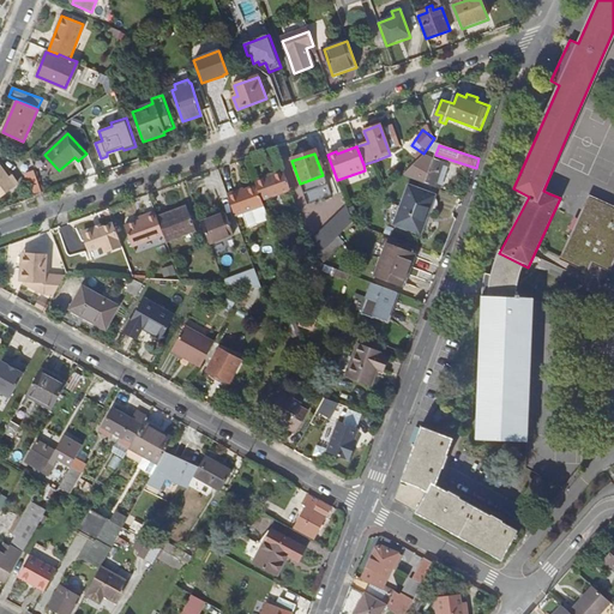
[(34,196),(42,192),(30,160),(22,162),(34,196)]
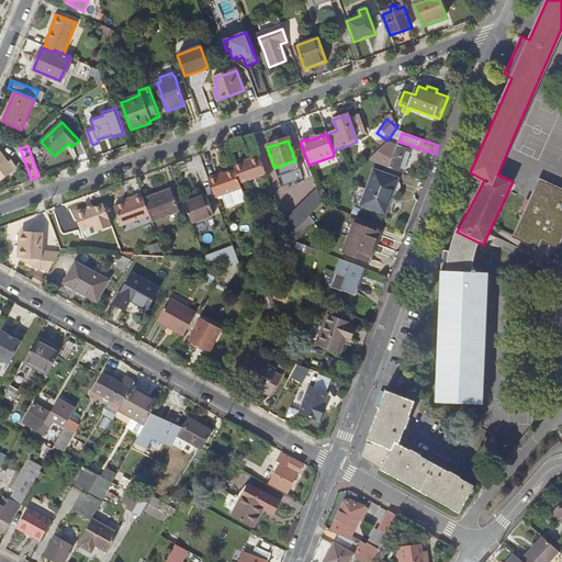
[(382,156),(378,166),(403,175),(406,165),(409,166),(411,161),(407,160),(409,152),(395,147),(391,158),(382,156)]
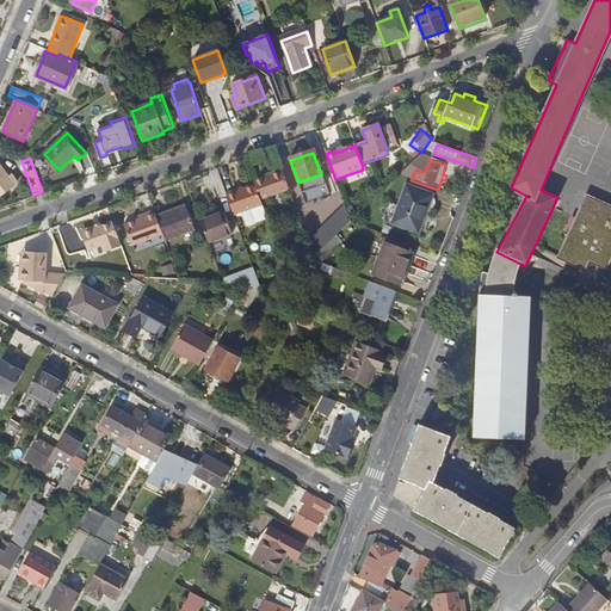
[(0,165),(0,197),(16,186),(0,165)]
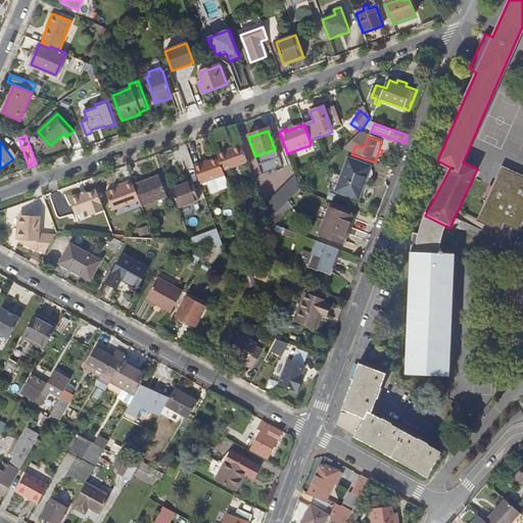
[(232,149),(226,152),(217,155),(219,159),(223,171),(247,161),(240,144),(231,148),(232,149)]
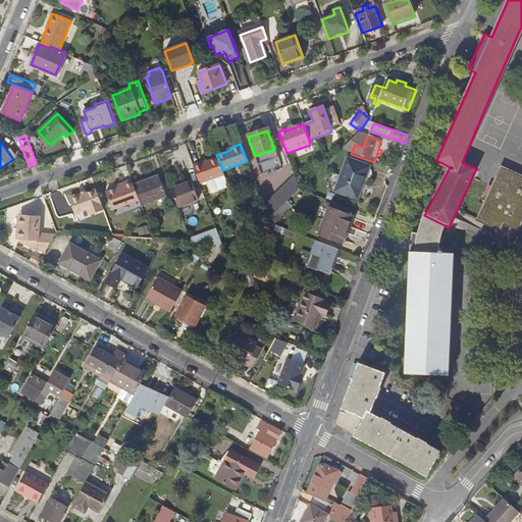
[(334,191),(356,199),(368,166),(347,158),(334,191)]
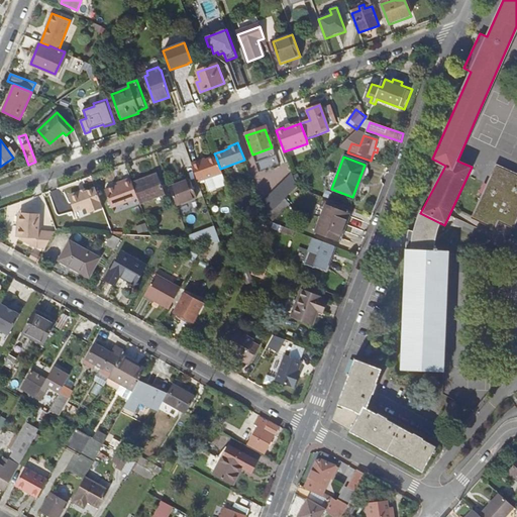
[(216,158),(205,162),(200,164),(199,162),(191,165),(197,182),(206,179),(210,191),(226,185),(220,169),(216,158)]
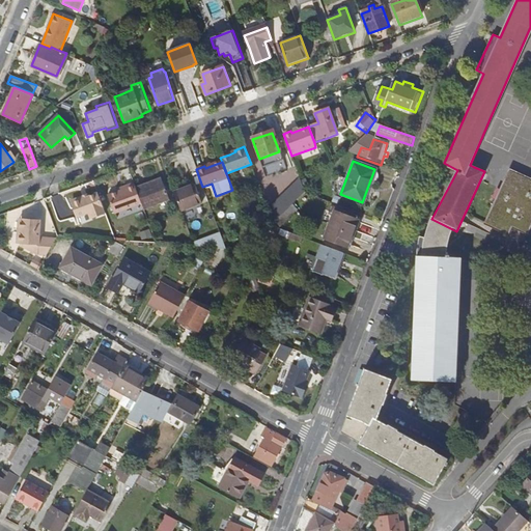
[(497,198),(485,223),(507,232),(511,225),(526,232),(530,221),(530,178),(509,169),(500,190),(506,193),(503,201),(497,198)]
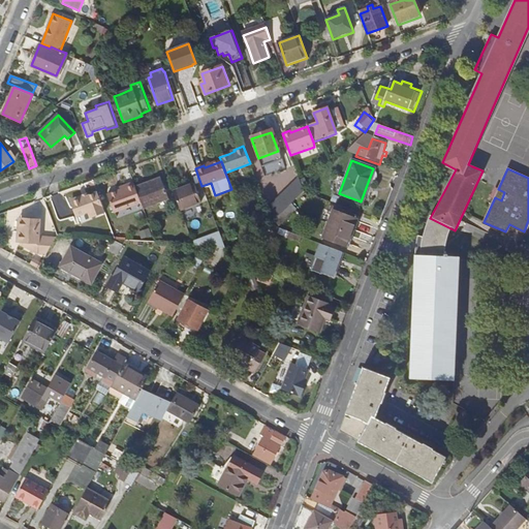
[(299,177),(267,209),(272,223),(291,205),(303,193),(304,192),(299,177)]
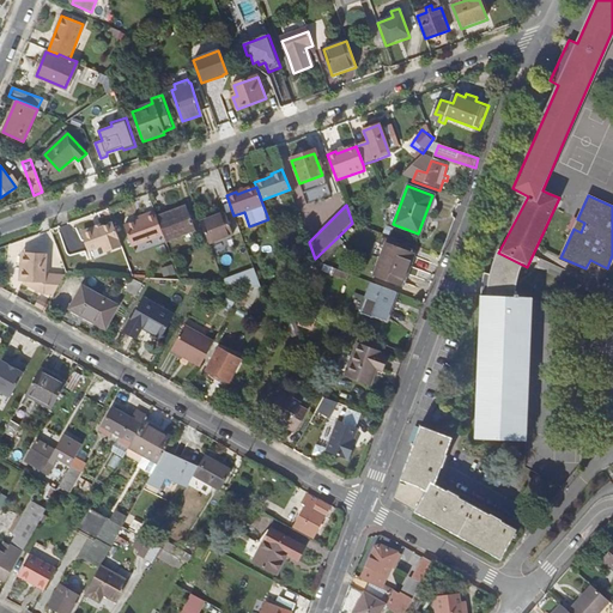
[(186,207),(157,218),(164,236),(167,242),(195,231),(186,207)]
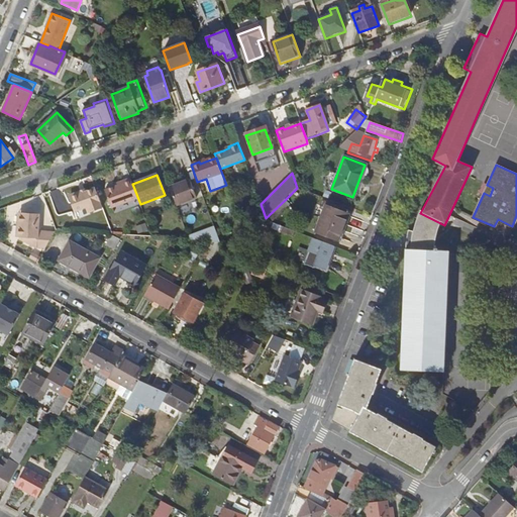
[(132,184),(130,179),(122,182),(123,184),(105,191),(111,208),(138,199),(132,184)]
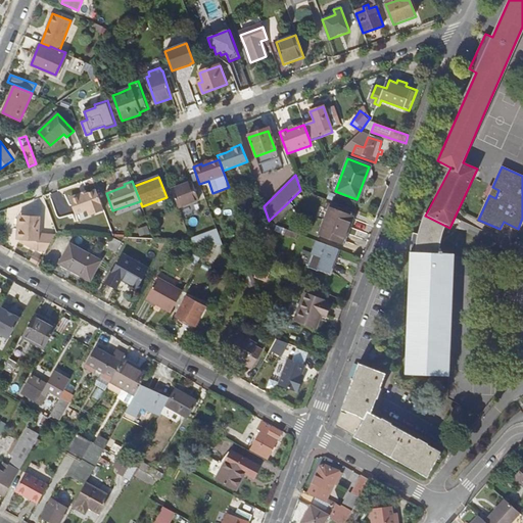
[(191,182),(171,189),(178,208),(198,201),(191,182)]
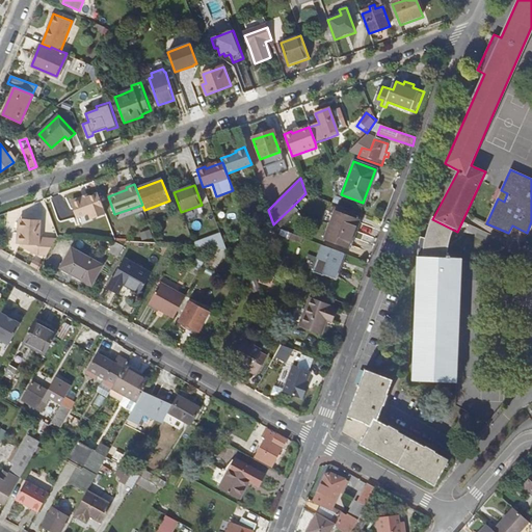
[(106,214),(98,194),(71,204),(77,218),(89,214),(91,220),(106,214)]
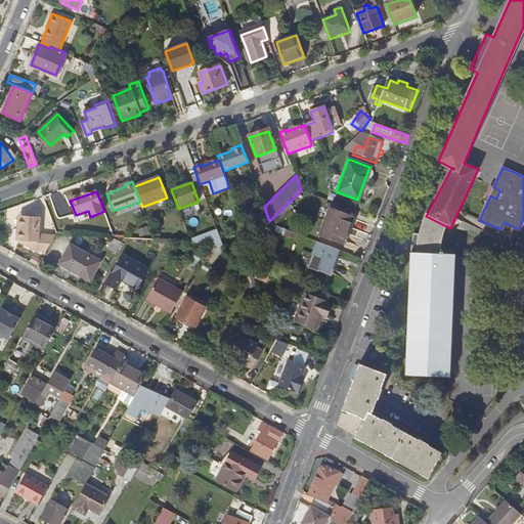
[(352,217),(354,211),(331,203),(329,209),(352,217)]
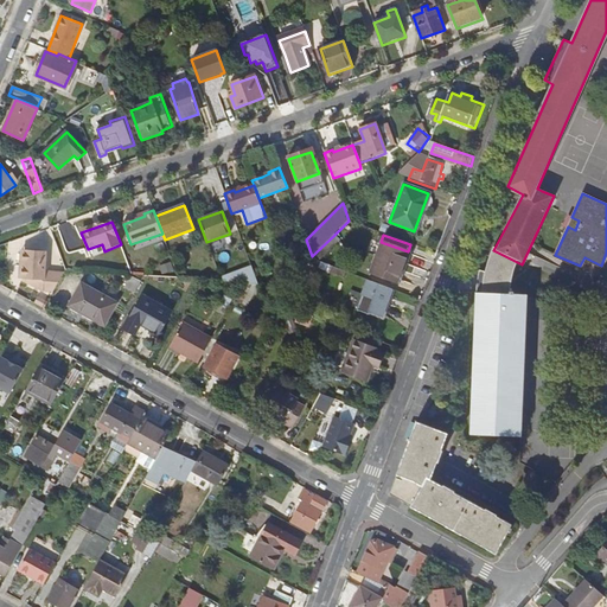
[(396,282),(408,251),(381,242),(369,274),(396,282)]
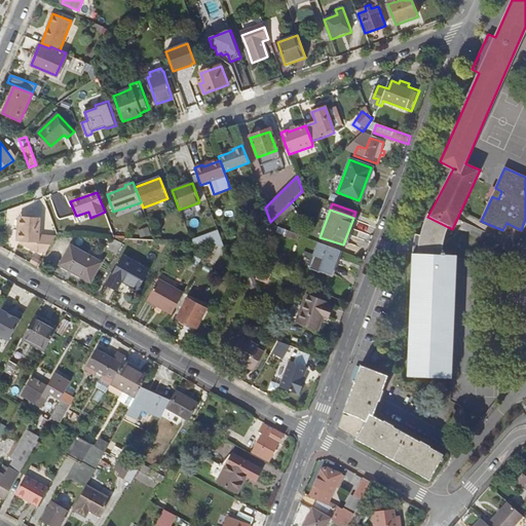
[(448,227),(427,217),(420,237),(418,254),(412,254),(411,302),(408,376),(453,377),(457,254),(442,254),(443,245),(444,236),(447,228),(448,227)]
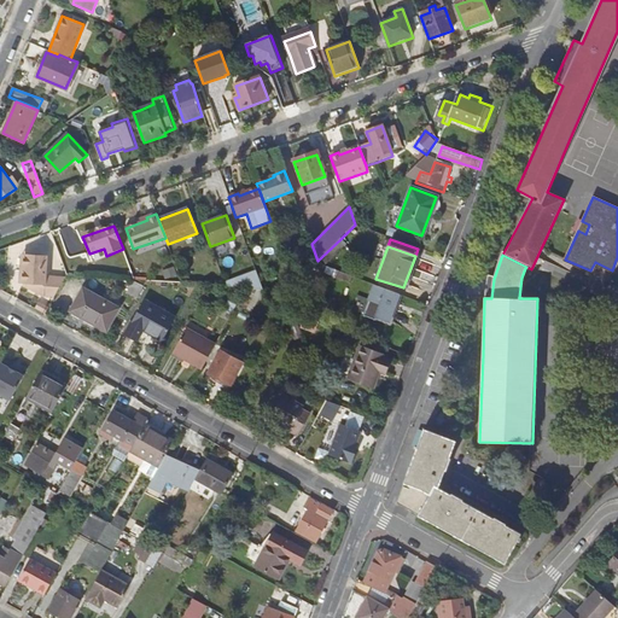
[(47,257),(25,256),(23,287),(45,299),(53,301),(64,281),(46,280),(47,257)]
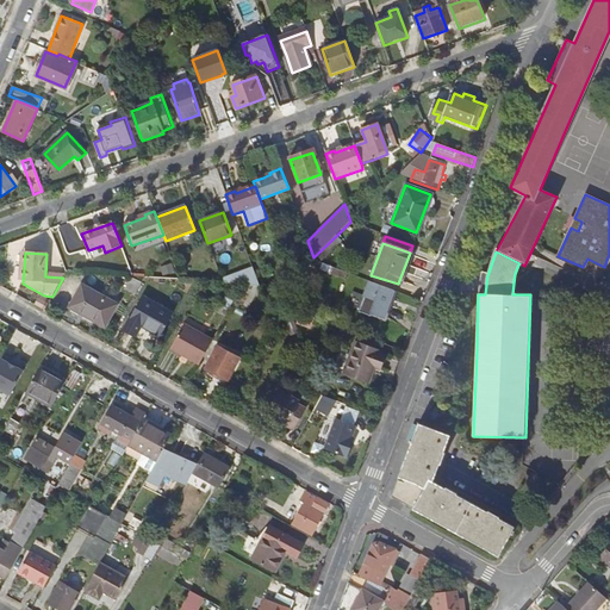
[(254,269),(222,281),(223,284),(244,286),(260,287),(254,269)]
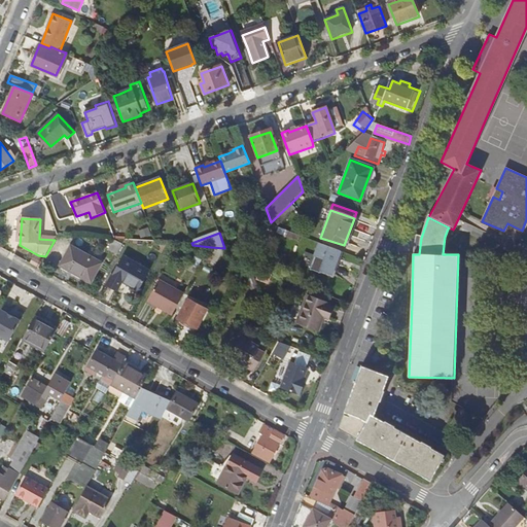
[(331,274),(340,251),(320,244),(310,270),(320,274),(321,271),(331,274)]
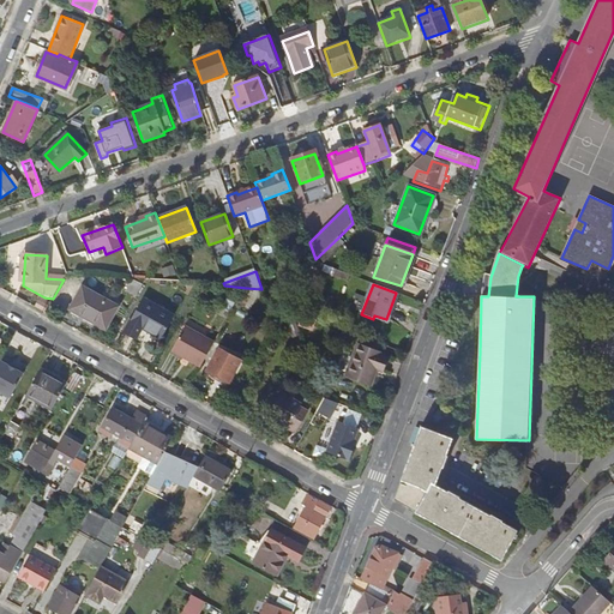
[(106,329),(118,306),(83,287),(71,309),(106,329)]
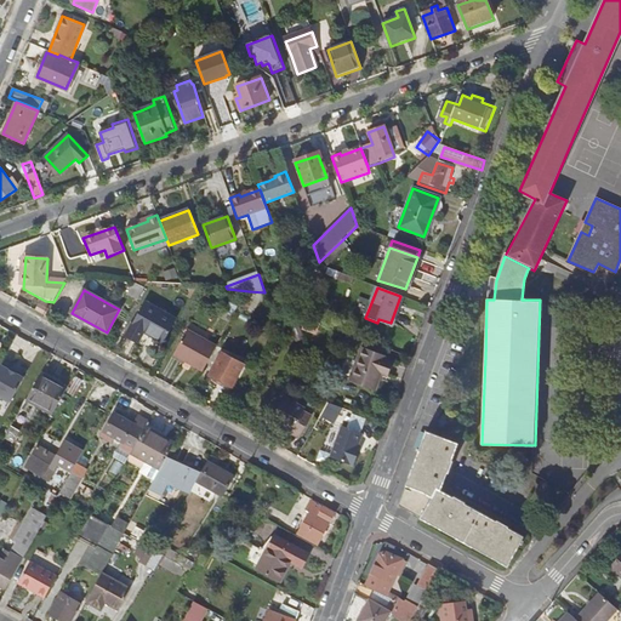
[(178,319),(147,302),(127,337),(140,343),(146,332),(165,343),(178,319)]
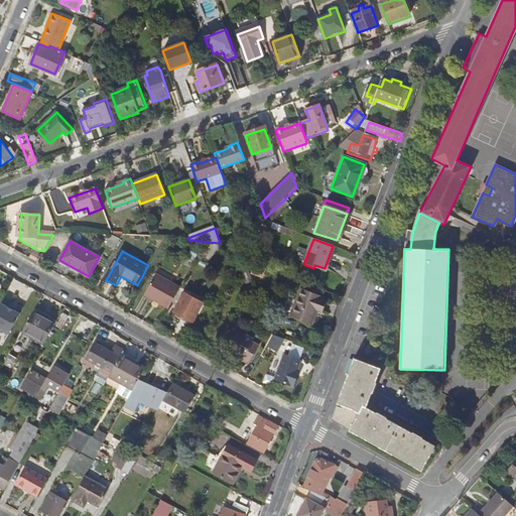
[(264,277),(267,270),(255,266),(253,273),(264,277)]
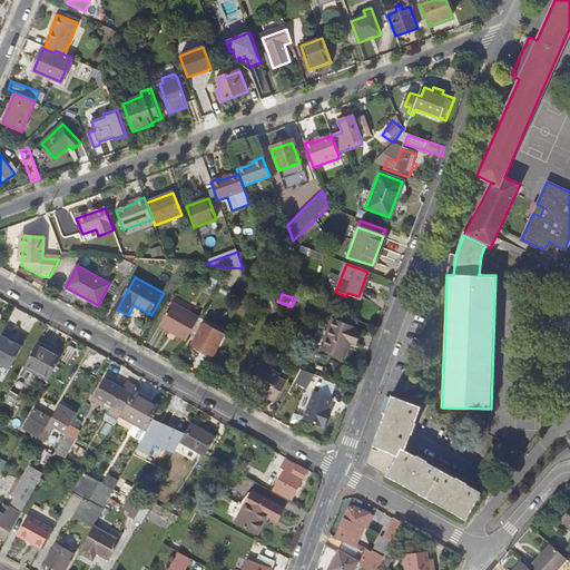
[(175,334),(186,341),(199,317),(173,303),(161,323),(177,332),(175,334)]
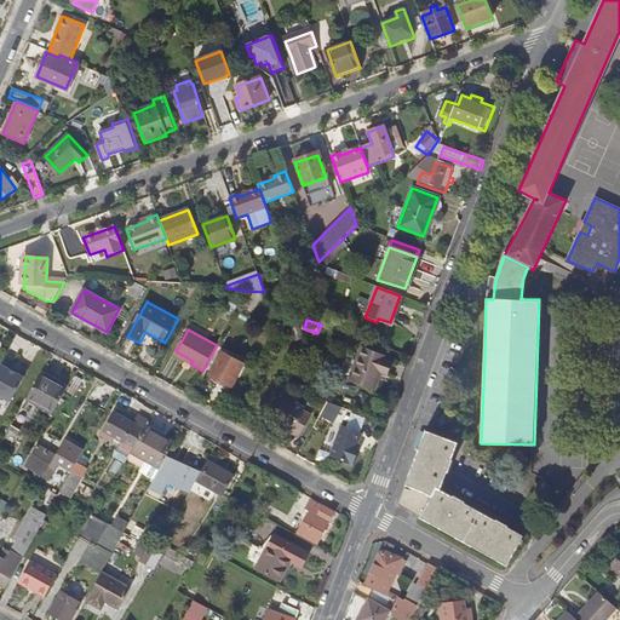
[(392,361),(386,359),(386,356),(361,346),(349,380),(374,389),(380,373),(388,375),(392,361)]
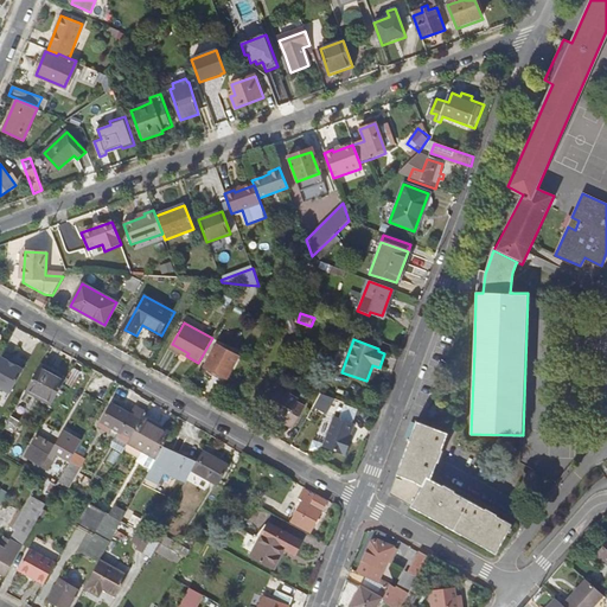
[(203,371),(215,377),(218,374),(228,379),(240,358),(217,346),(203,371)]
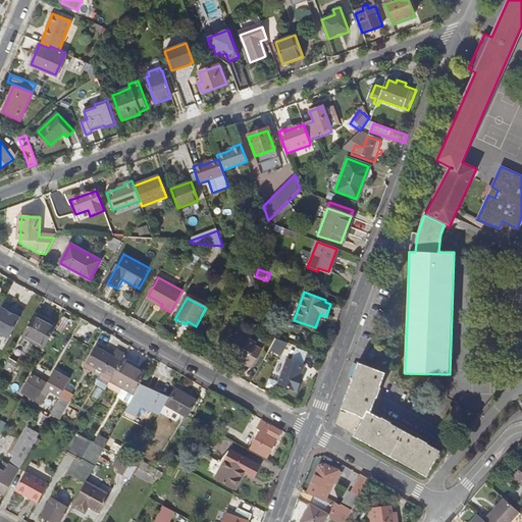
[(7,311),(1,308),(0,309),(0,332),(9,337),(20,318),(14,315),(15,313),(8,309),(7,311)]
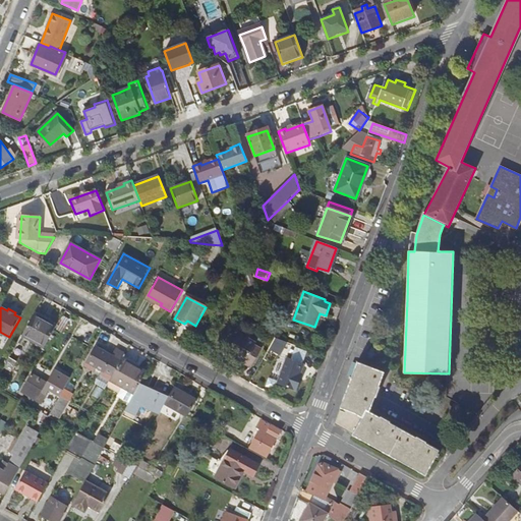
[(22,335),(45,347),(57,325),(35,313),(22,335)]
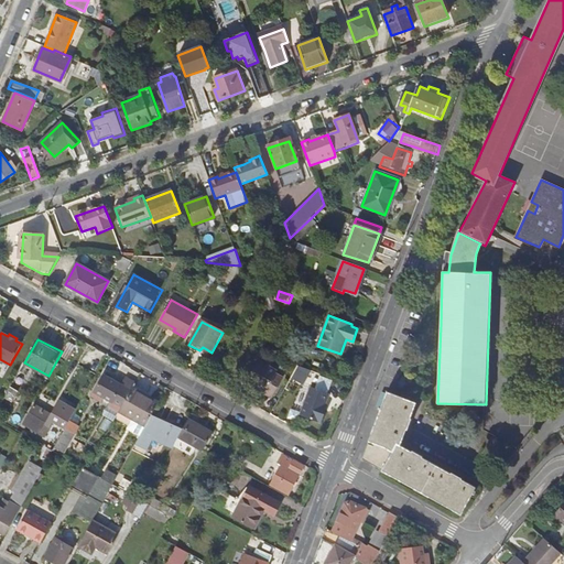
[(248,380),(257,384),(267,390),(264,396),(271,399),(280,383),(272,379),(278,370),(259,359),(248,380)]
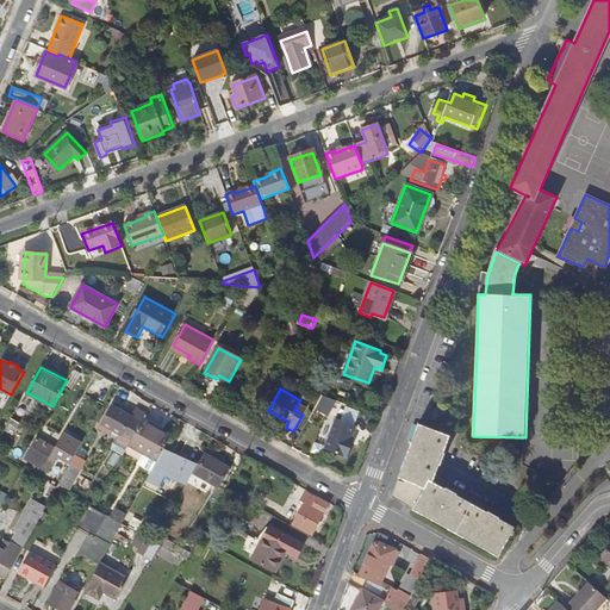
[(322,396),(312,411),(317,415),(318,411),(327,416),(335,400),(322,396)]
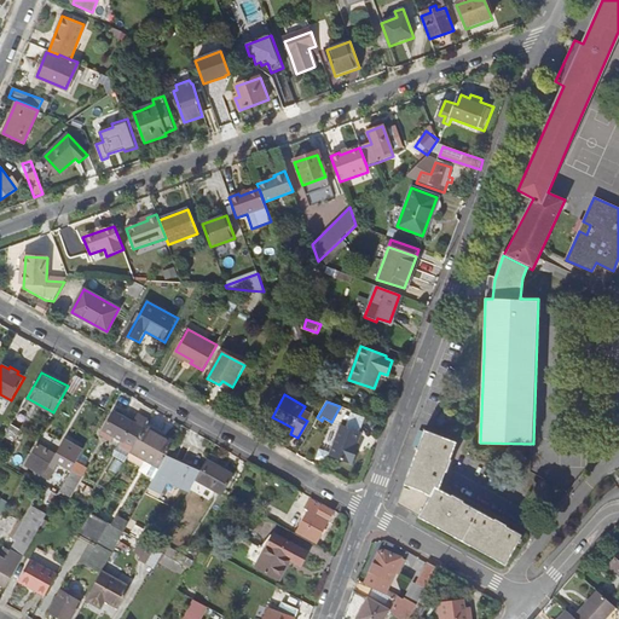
[(146,426),(148,424),(138,418),(134,424),(127,421),(128,417),(125,416),(123,418),(115,414),(103,435),(110,440),(113,435),(134,447),(144,429),(146,426)]
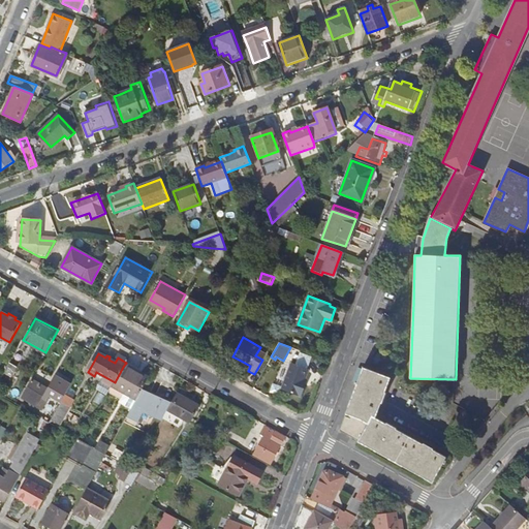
[(238,365),(248,371),(250,366),(241,361),(238,365)]
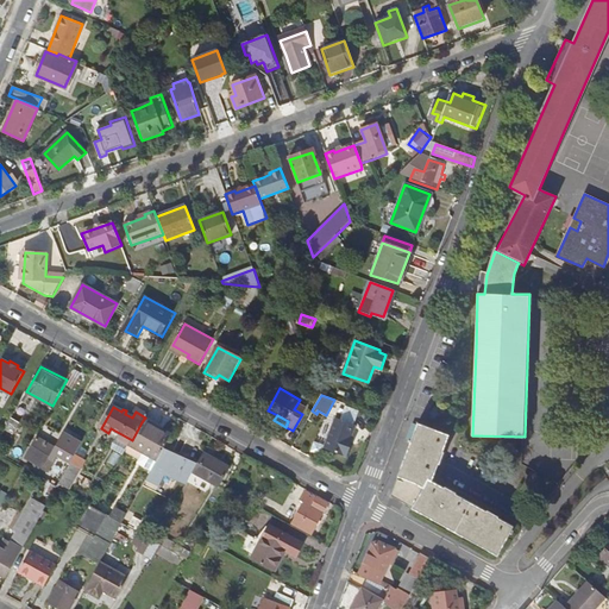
[(333,418),(322,449),(346,457),(351,443),(347,443),(355,425),(333,418)]
